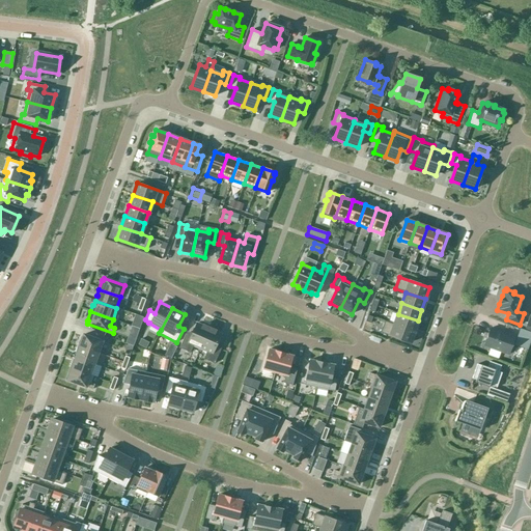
[(143,317),(135,314),(133,320),(141,324),(143,317)]
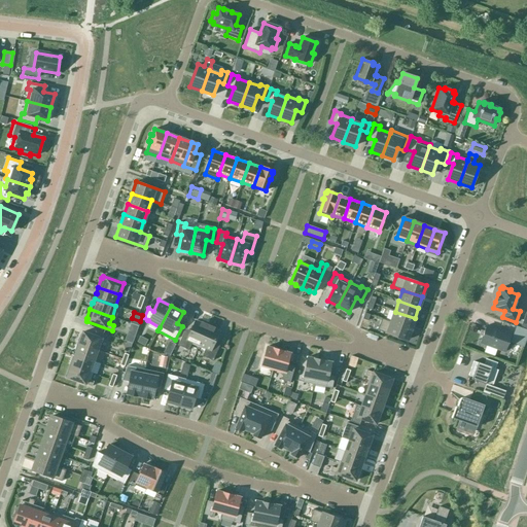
[(411,329),(415,318),(395,312),(391,322),(411,329)]
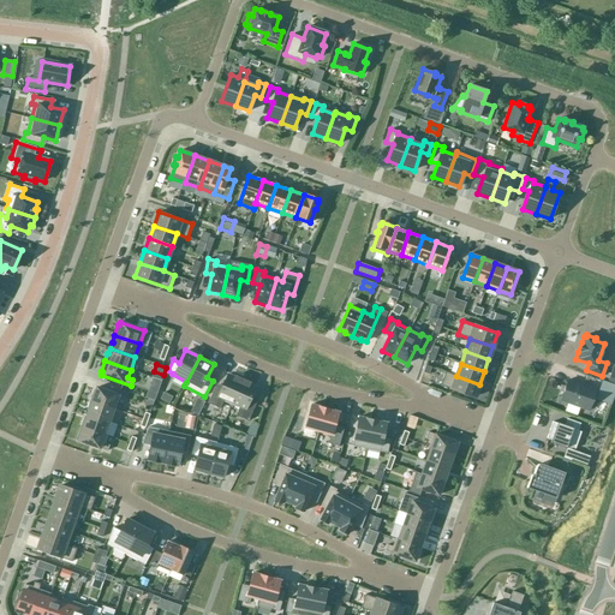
[(475,398),(479,384),(457,376),(445,371),(440,386),(475,398)]
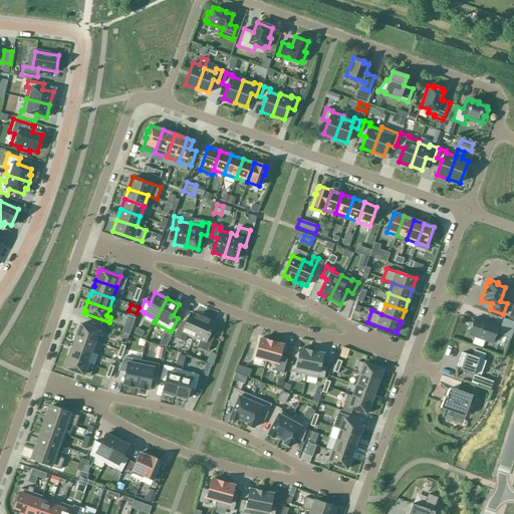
[(196,315),(191,313),(179,339),(184,341),(187,334),(193,337),(202,316),(196,314),(196,315)]
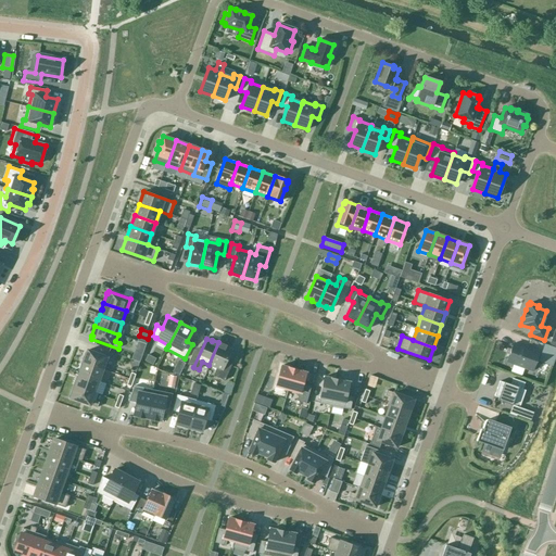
[(146,344),(137,341),(135,350),(142,353),(146,344)]
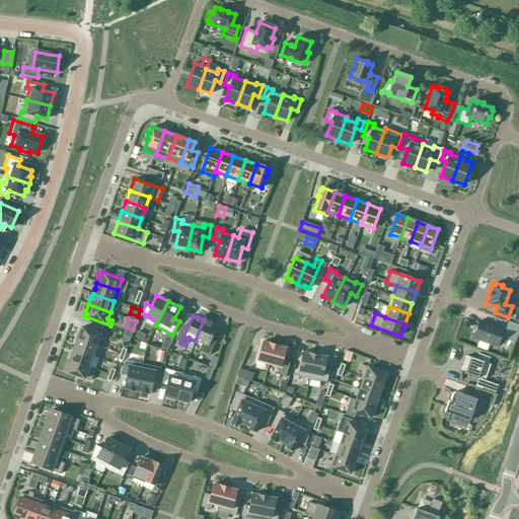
[(211,323),(211,322),(205,319),(195,341),(202,344),(199,350),(210,355),(215,342),(210,339),(216,325),(211,323)]
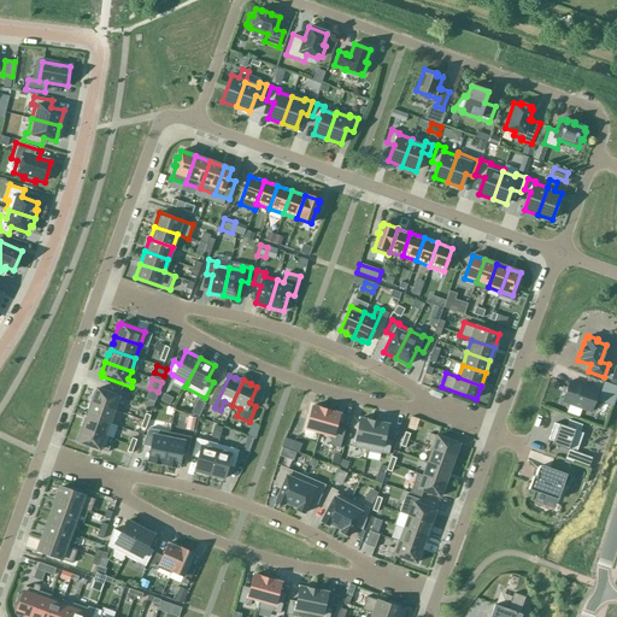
[(598,392),(569,381),(562,401),(591,412),(598,392)]
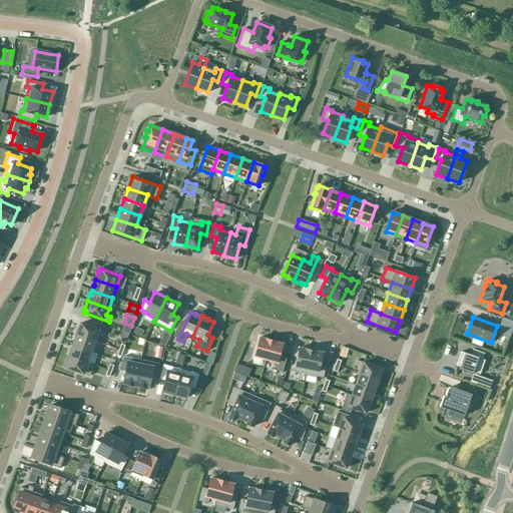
[(512,328),(512,321),(502,318),(496,334),(510,338),(512,328)]
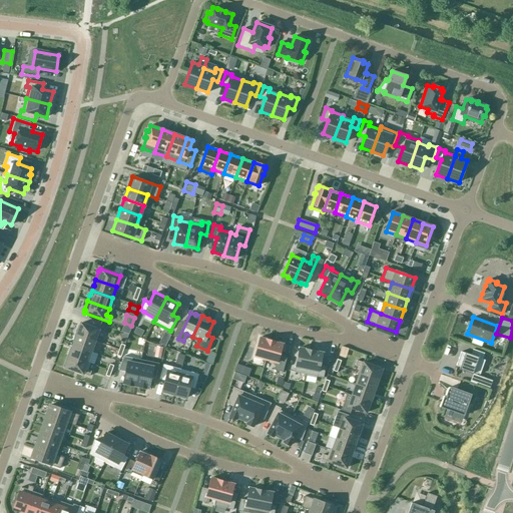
[(98,330),(80,324),(79,326),(78,326),(75,334),(94,341),(98,330)]
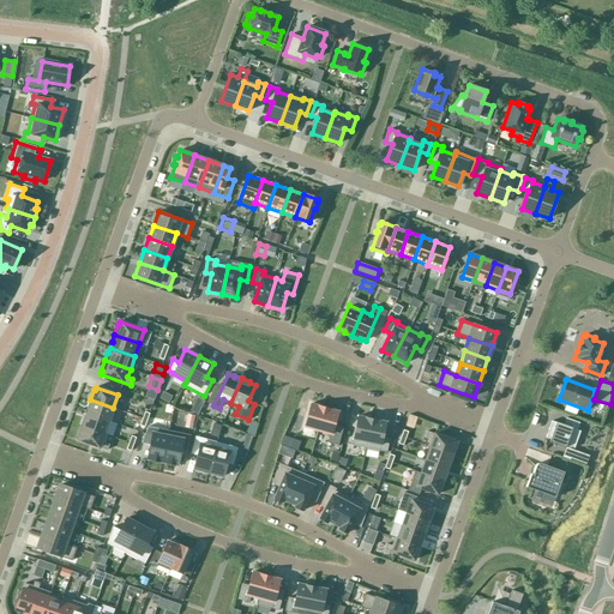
[(113,408),(90,399),(88,407),(89,408),(86,414),(109,421),(113,408)]
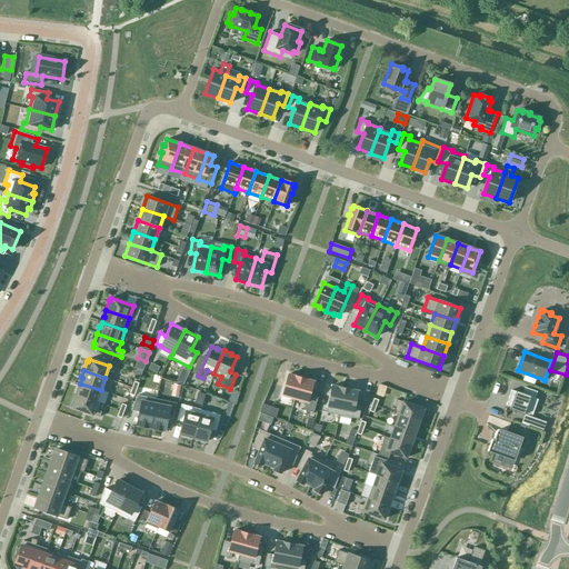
[(288,375),(281,396),(295,399),(300,378),(288,375)]
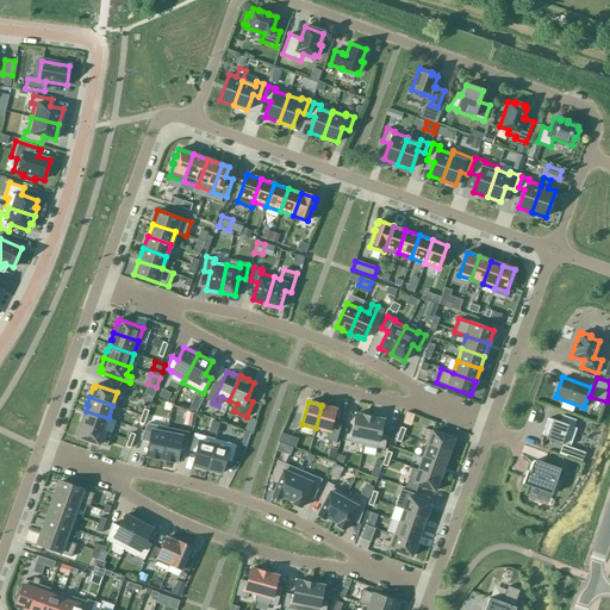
[(335,409),(322,405),(316,428),(329,431),(335,409)]
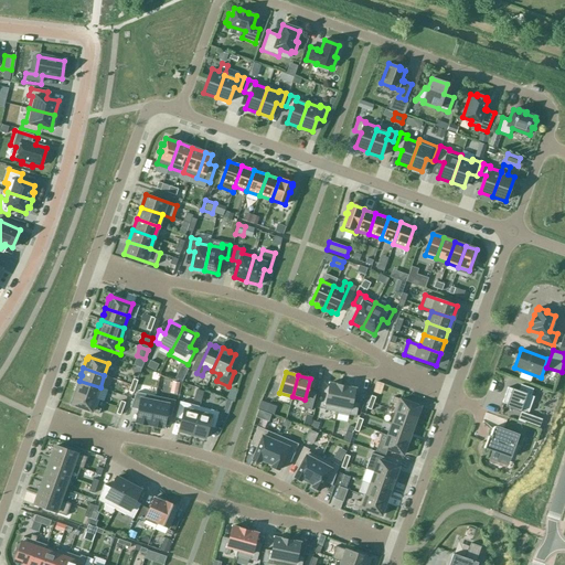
[(100,387),(80,381),(78,385),(77,385),(74,392),(98,401),(98,400),(96,398),(100,387)]
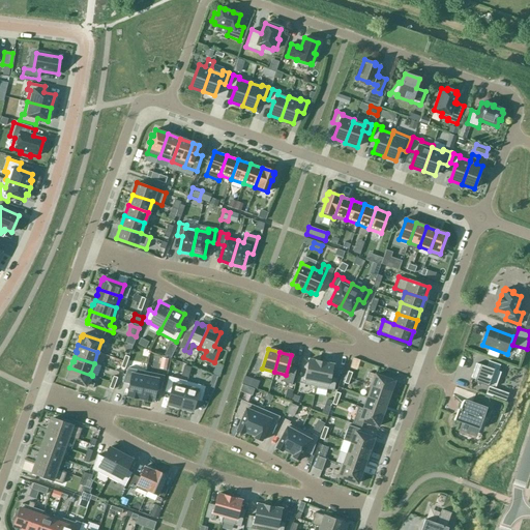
[(308,359),(303,384),(316,387),(321,362),(308,359)]
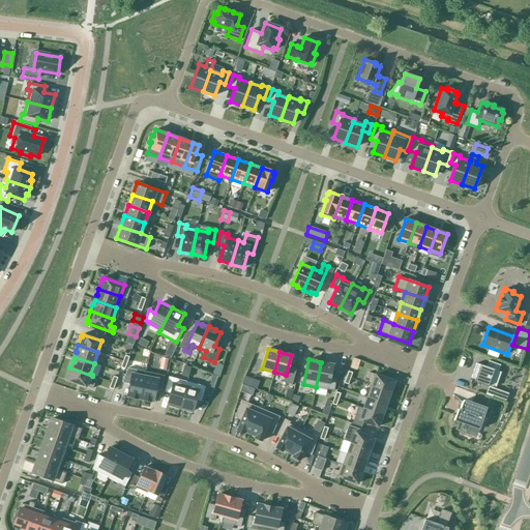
[(476,363),(471,378),(475,379),(474,382),(488,386),(489,384),(495,387),(500,372),(498,371),(500,364),(489,361),(487,366),(476,363)]
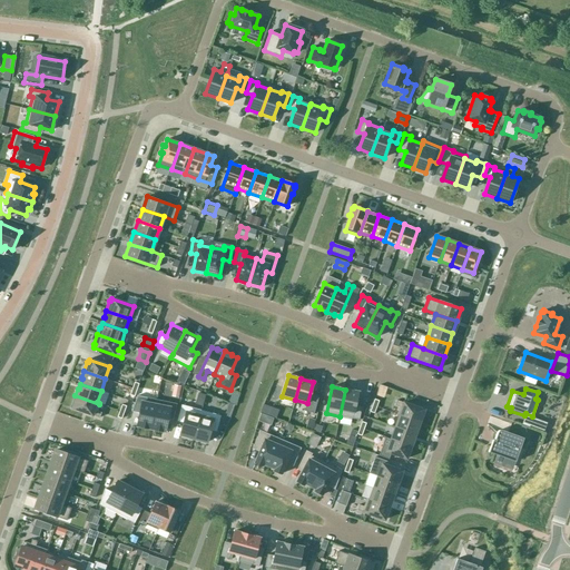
[(357,392),(345,390),(340,416),(359,420),(362,403),(355,401),(357,392)]
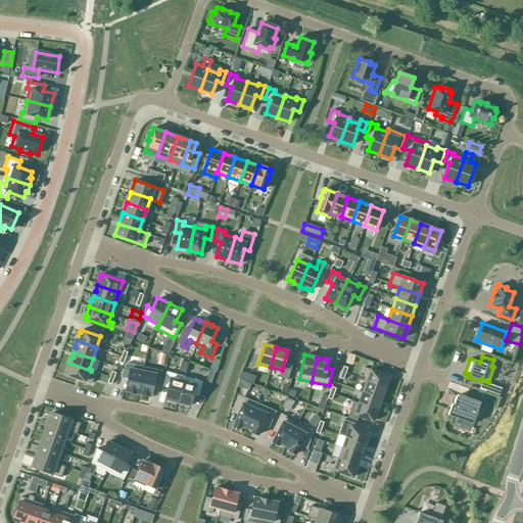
[(91,371),(68,363),(65,371),(66,372),(65,374),(91,383),(93,379),(89,377),(91,371)]
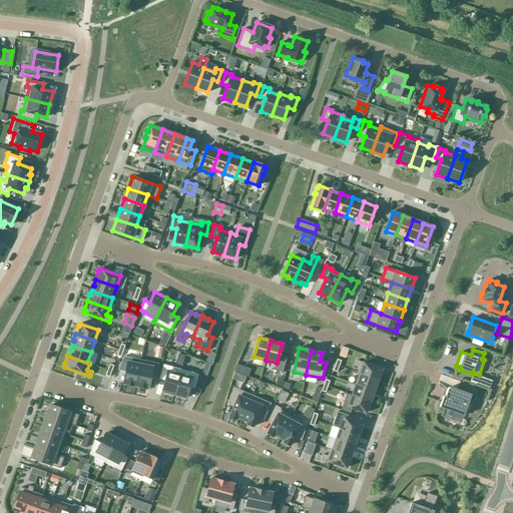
[(135,386),(140,360),(123,357),(118,371),(125,373),(122,384),(135,386)]
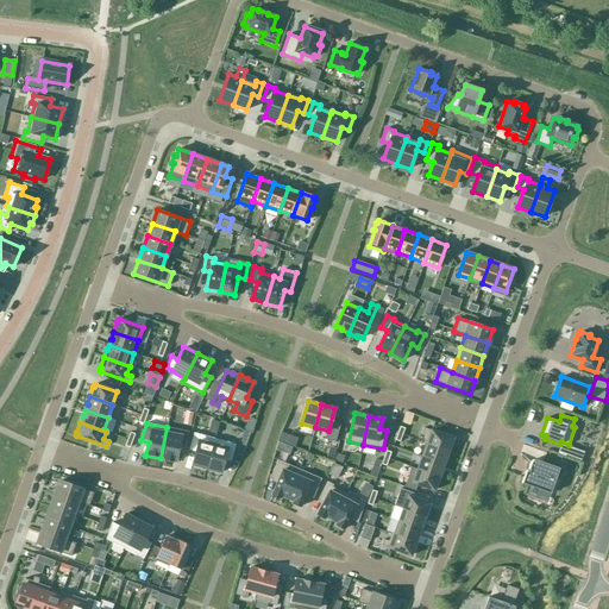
[(179,449),(184,450),(188,432),(167,427),(161,458),(176,462),(179,449)]
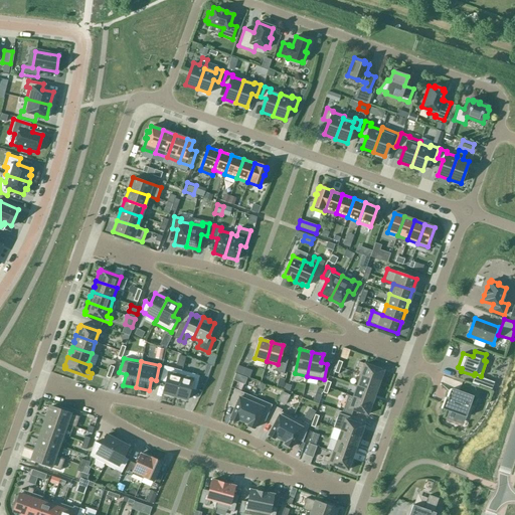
[(383,370),(358,362),(356,366),(360,368),(358,374),(380,382),(383,373),(382,373),(383,370)]
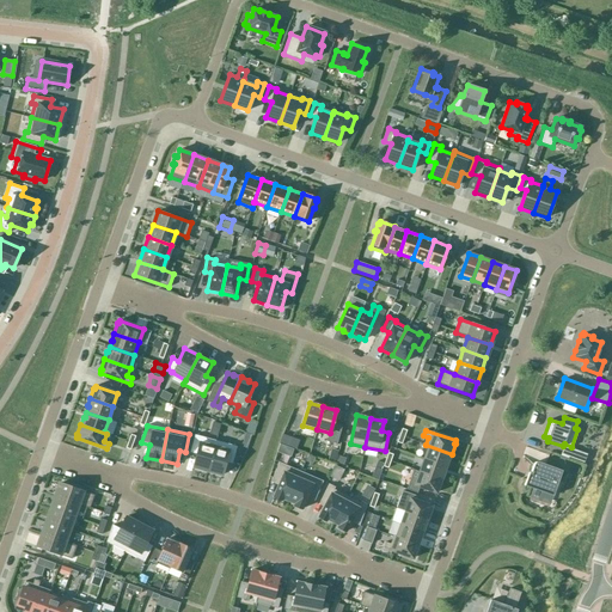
[(195,435),(190,451),(197,453),(193,467),(196,469),(204,471),(208,472),(216,441),(195,435)]
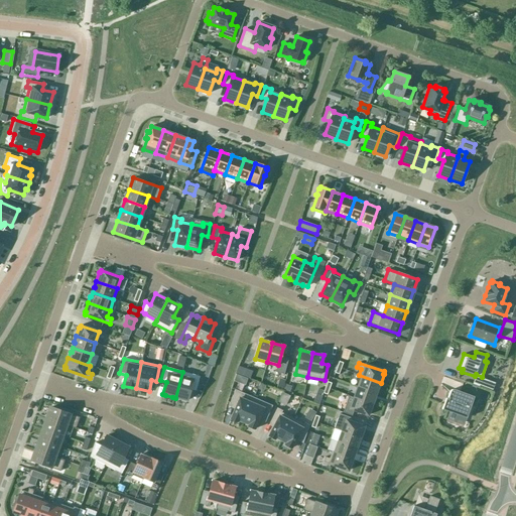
[(182,372),(175,398),(178,398),(178,399),(185,401),(185,400),(188,401),(191,388),(198,390),(201,377),(182,372)]
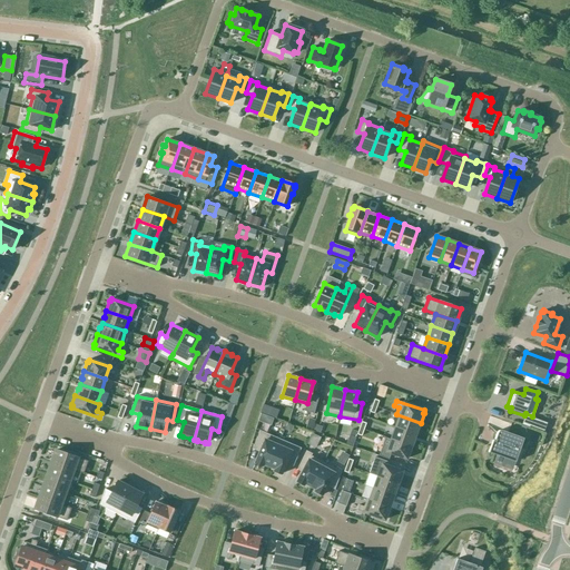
[(421,423),(396,414),(396,415),(399,416),(394,428),(415,434),(416,430),(418,430),(421,423)]
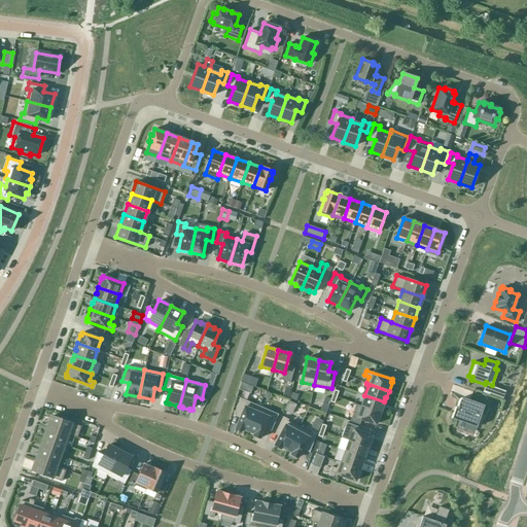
[(486,385),(483,393),(502,400),(505,392),(486,385)]
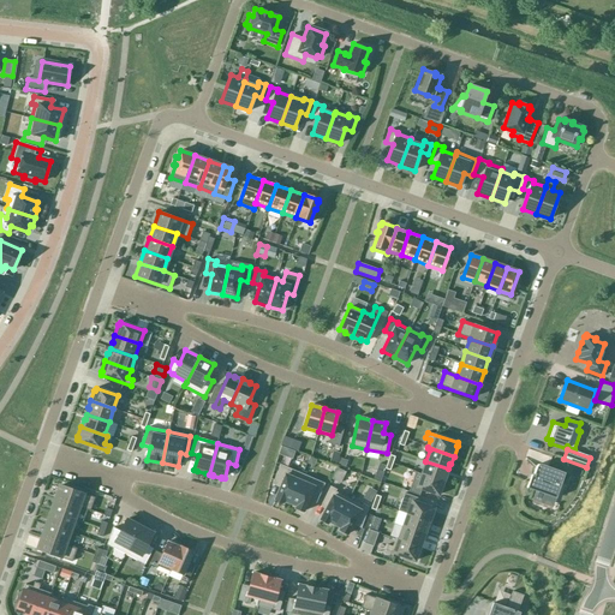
[(448,469),(425,461),(422,473),(445,482),(447,475),(446,475),(448,469)]
